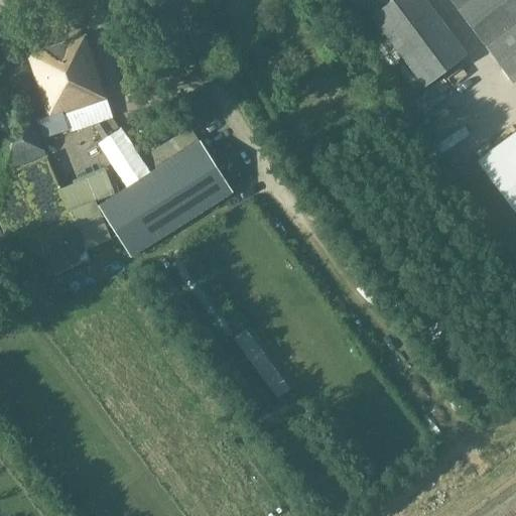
[(350,0),(359,12),(375,0),(350,0)]
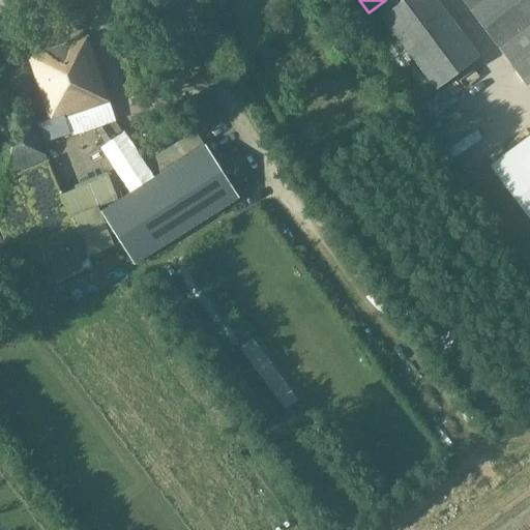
[(435,90),(479,57),(436,0),(403,0),(380,17),(435,90)]
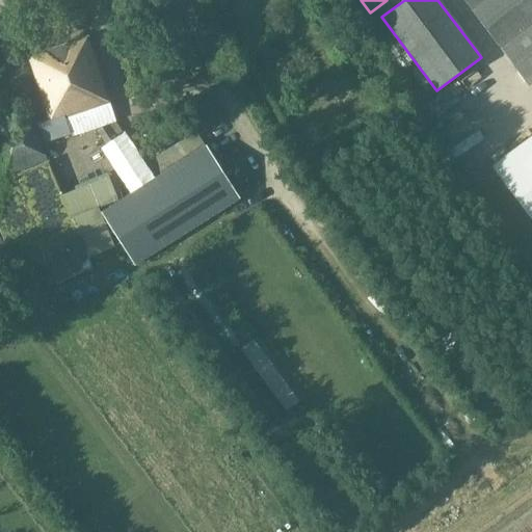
[(65,116),(108,103),(86,36),(26,56),(47,117),(62,112),(63,114),(64,117),(65,116)]
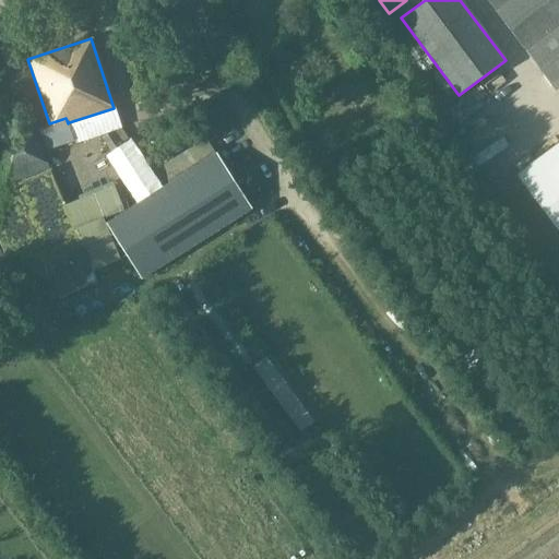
[(67,120),(40,129),(47,149),(74,139),(69,122),(68,123),(67,120)]
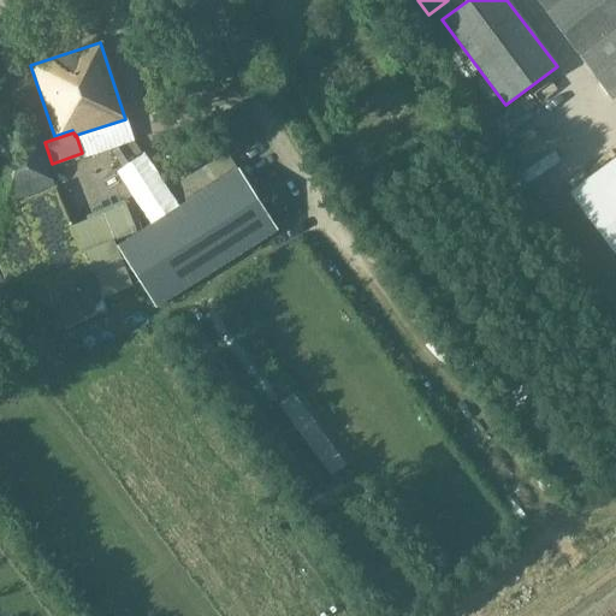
[(45,166),(49,164),(36,134),(0,149),(0,196),(4,205),(52,183),(45,166)]
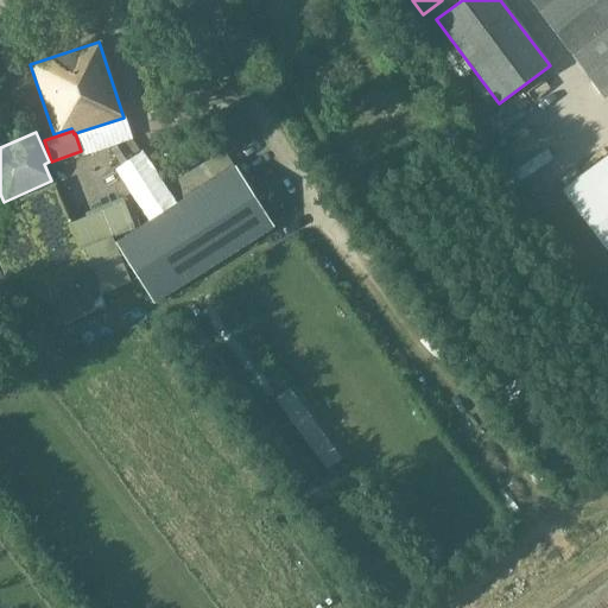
[(235,166),(234,166),(225,151),(183,176),(183,179),(181,185),(181,188),(182,192),(182,196),(183,200),(176,204),(141,151),(139,152),(134,146),(127,151),(121,143),(111,150),(120,166),(115,169),(149,221),(114,244),(153,304),(274,227),(235,166)]
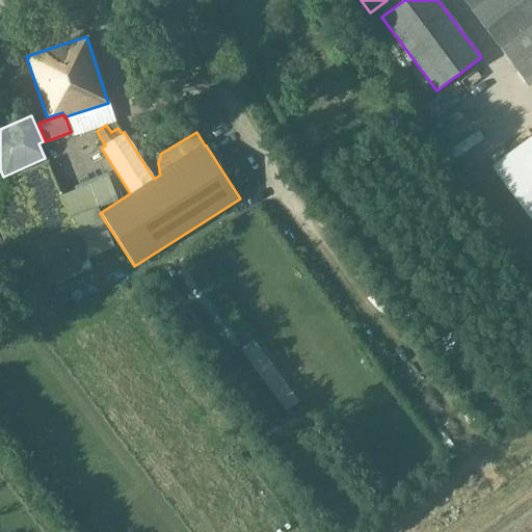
[(531,135),(490,166),(531,221),(531,135)]
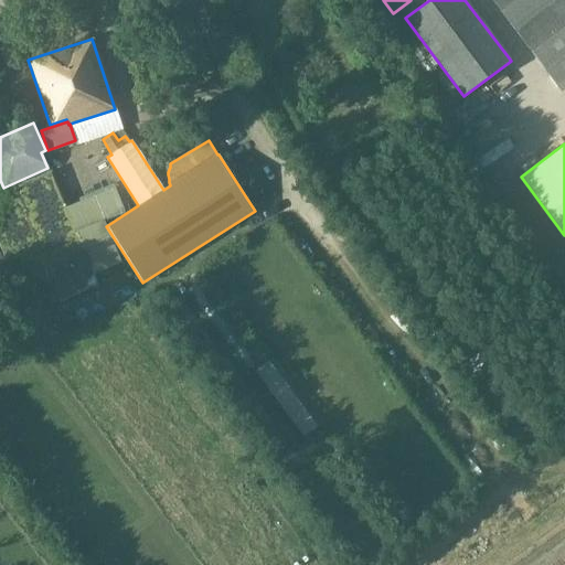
[(114,188),(63,210),(48,172),(0,191),(0,248),(8,266),(34,334),(106,302),(94,274),(121,262),(103,221),(125,211),(114,188)]
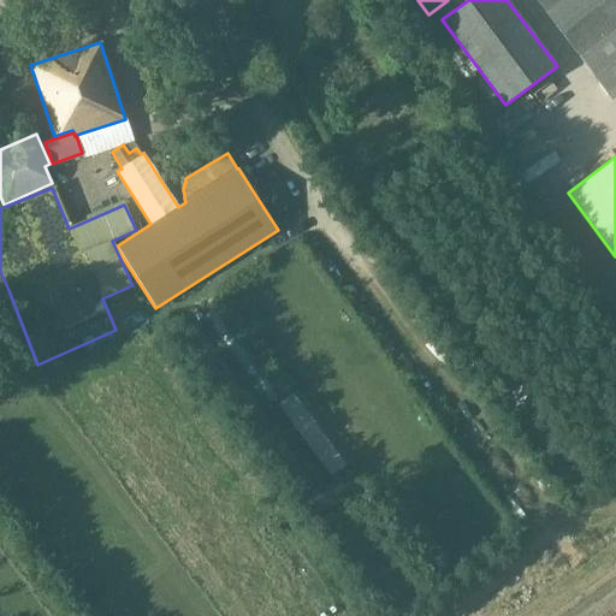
[(337,480),(324,490),(335,504),(348,493),(337,480)]
